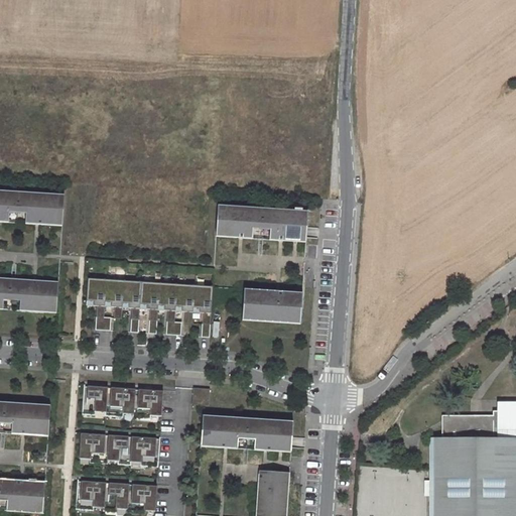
[(0,222),(30,224),(33,194),(0,190),(0,222)]
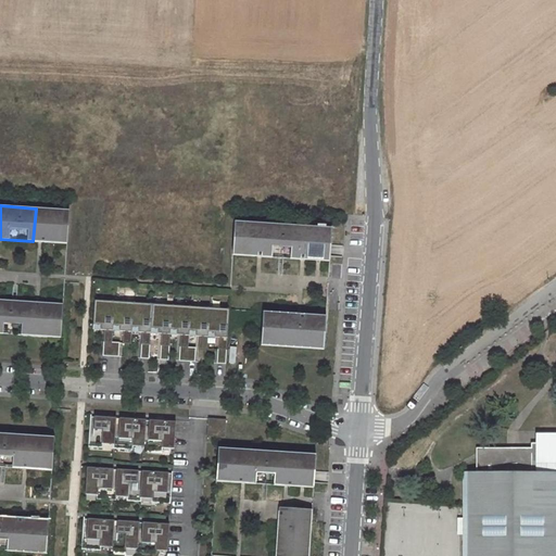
[(61,243),(63,210),(36,209),(33,241),(40,242),(61,243)]
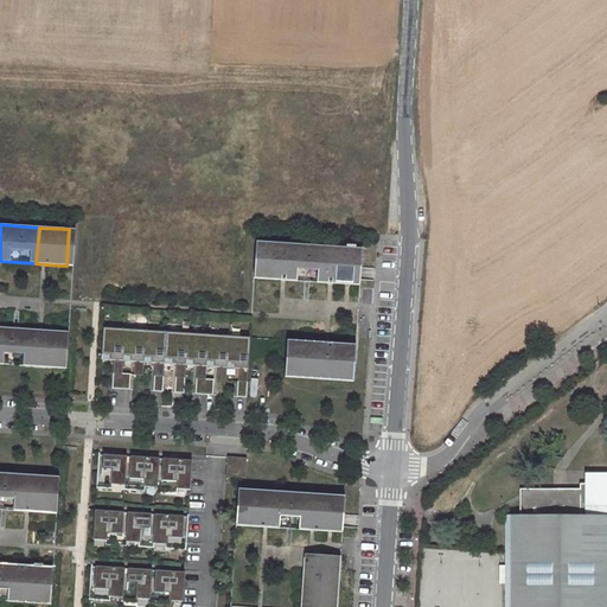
[(255,242),(253,279),(254,279),(283,280),(296,281),(296,269),(298,263),(317,264),(317,270),(315,282),(330,283),(347,285),(359,286),(360,272),(362,249),(255,242)]
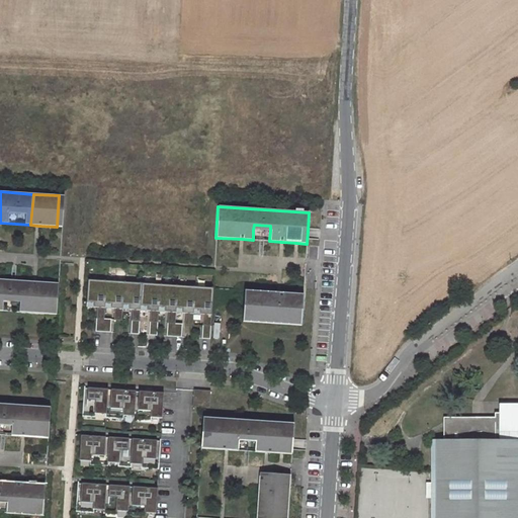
[(0,311),(3,311),(3,300),(4,295),(20,297),(20,303),(19,313),(52,315),(54,283),(34,282),(0,279),(0,311)]
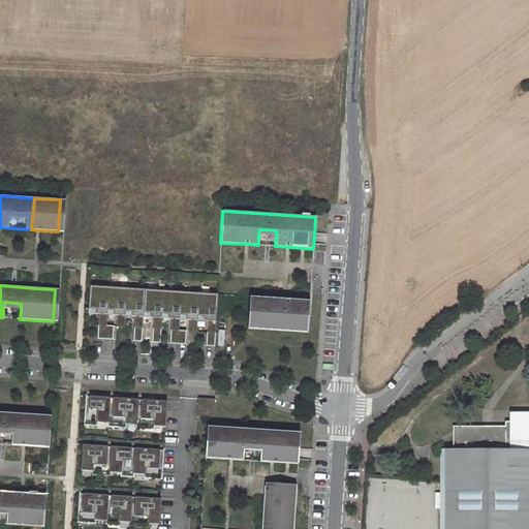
[(218,294),(91,286),(89,313),(100,314),(98,339),(114,340),(114,328),(106,328),(107,315),(118,315),(117,327),(127,328),(128,316),(138,316),(136,341),(145,342),(147,317),(157,318),(155,342),(163,343),(164,318),(175,319),(173,343),(188,344),(189,331),(182,331),(182,319),(192,320),(192,332),(197,333),(198,320),(209,321),(207,346),(215,346),(218,294)]
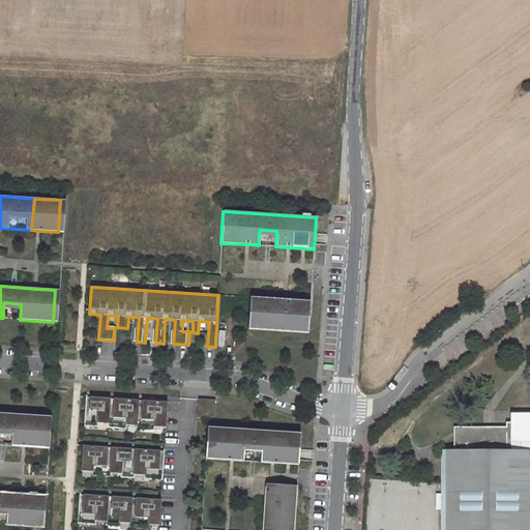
[(303,333),(305,301),(286,299),(256,297),(254,329),(303,333)]
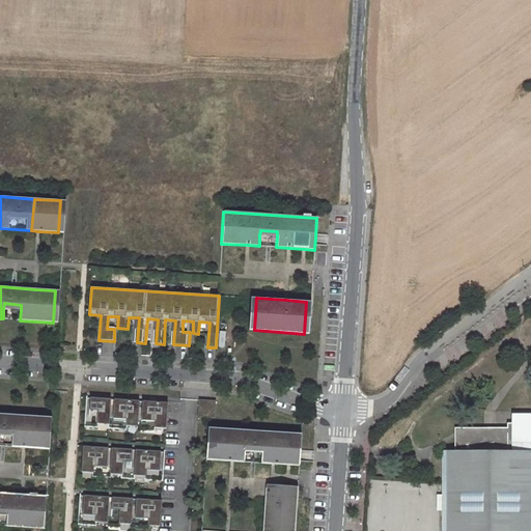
[(86,403),(84,427),(98,427),(98,424),(108,424),(108,428),(127,429),(127,425),(137,426),(137,430),(155,431),(155,427),(166,428),(168,402),(142,401),(142,407),(139,407),(139,401),(114,399),(114,404),(110,404),(110,399),(90,397),(89,403),(86,403)]
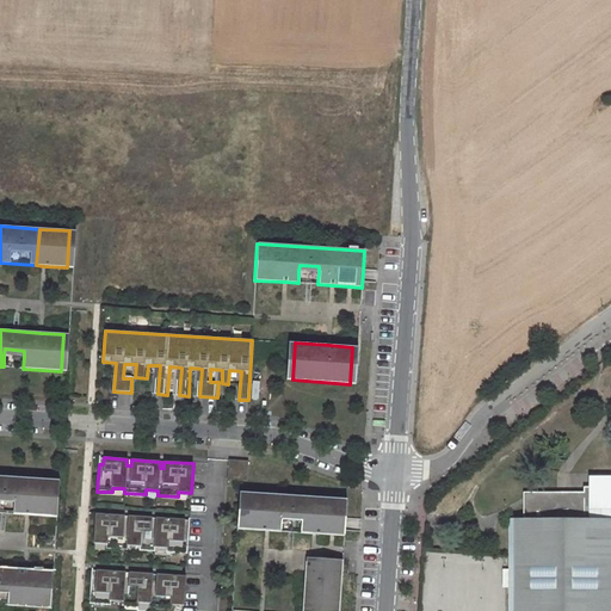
[(248,461),(229,460),(227,480),(247,481),(248,461)]
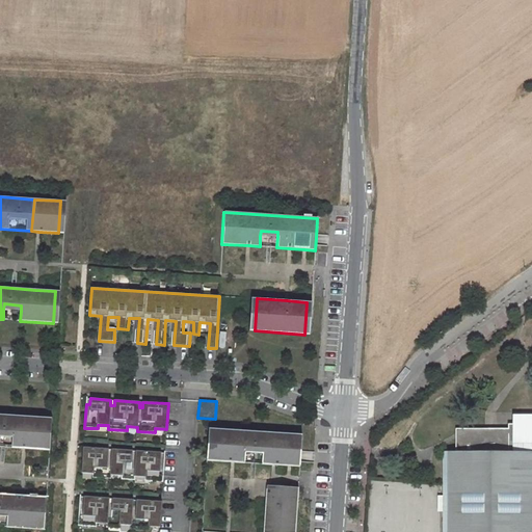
[(0,430),(12,432),(12,437),(11,448),(24,449),(44,450),(46,419),(0,415),(0,430)]
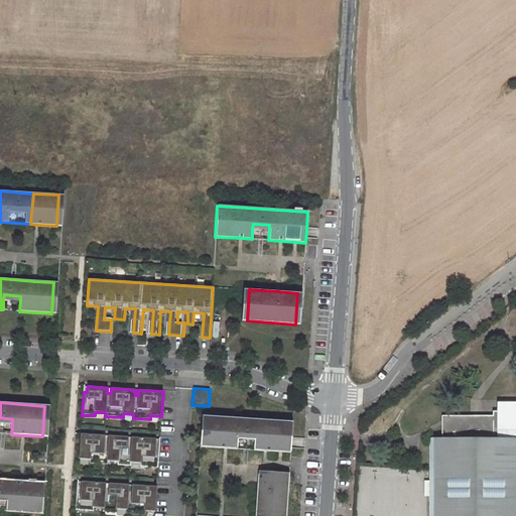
[(442,437),(428,437),(428,439),(430,439),(430,487),(427,487),(427,489),(430,489),(429,515),(515,515),(515,412),(501,412),(494,412),(494,417),(478,416),(443,416),(442,437)]
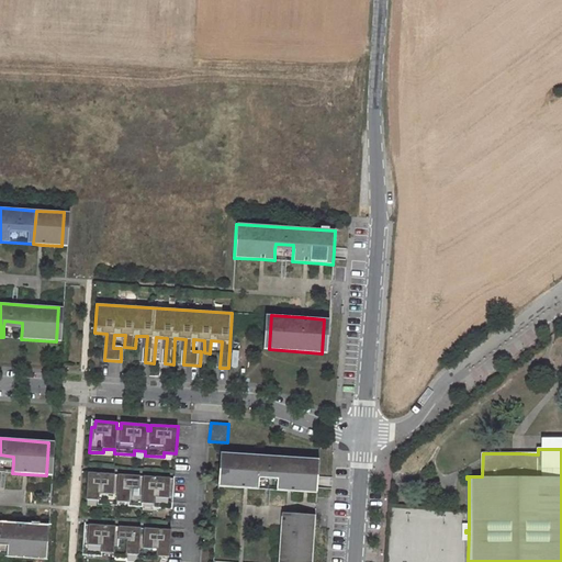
[(226,453),(224,487),(246,489),(259,490),(259,479),(260,473),(278,474),(278,480),(277,491),(290,492),(305,492),(312,493),(314,459),(226,453)]
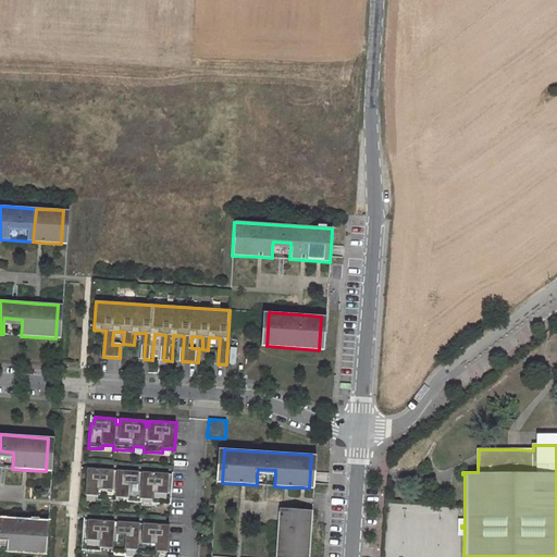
[(113,470),(87,469),(85,495),(97,496),(97,500),(116,502),(116,497),(127,498),(127,503),(141,503),(141,499),(152,499),(151,504),(171,505),(172,480),(169,480),(169,474),(141,472),(141,478),(138,478),(138,472),(116,470),(116,477),(113,477),(113,470)]
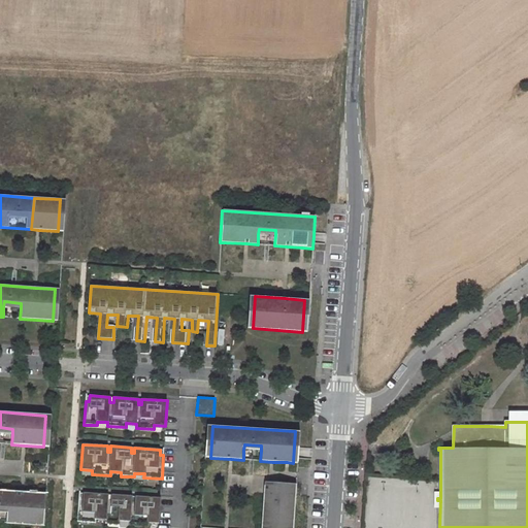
[(264,494),(262,526),(291,527),(293,527),(296,484),(281,483),(279,486),(264,485),(264,494)]
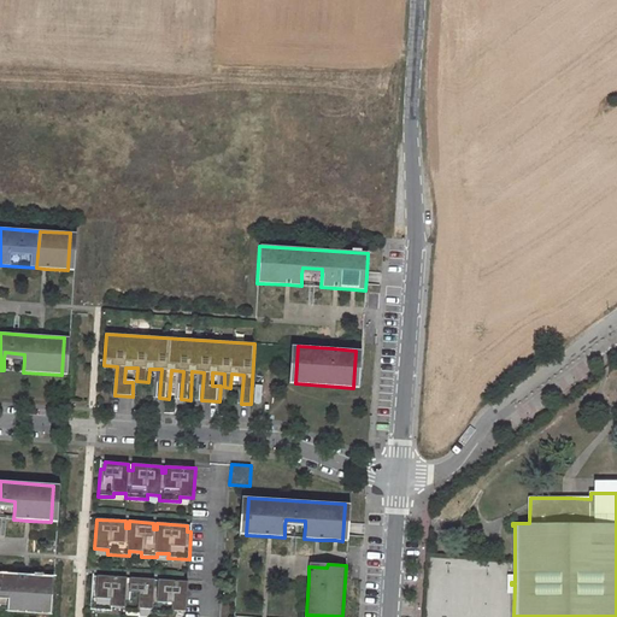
[(0,592),(9,593),(9,599),(7,611),(45,613),(47,577),(27,576),(0,574),(0,592)]
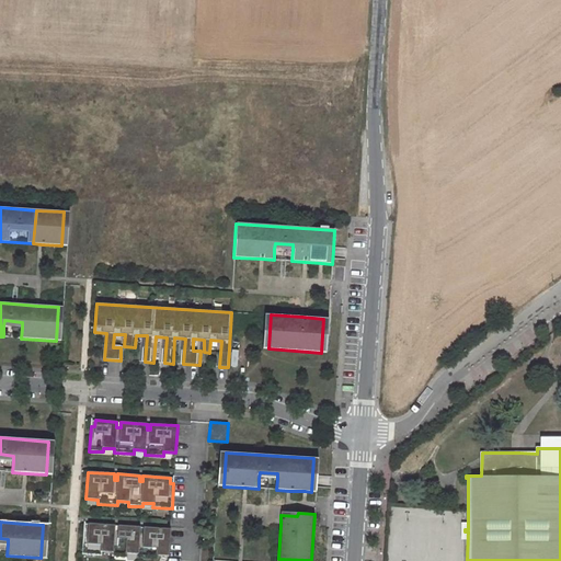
[(83,530),(82,554),(96,556),(96,551),(107,552),(107,557),(127,558),(127,553),(138,554),(138,558),(157,560),(157,556),(169,557),(171,529),(144,527),(144,533),(140,533),(140,527),(114,526),(114,531),(110,530),(110,525),(88,524),(88,530),(83,530)]
